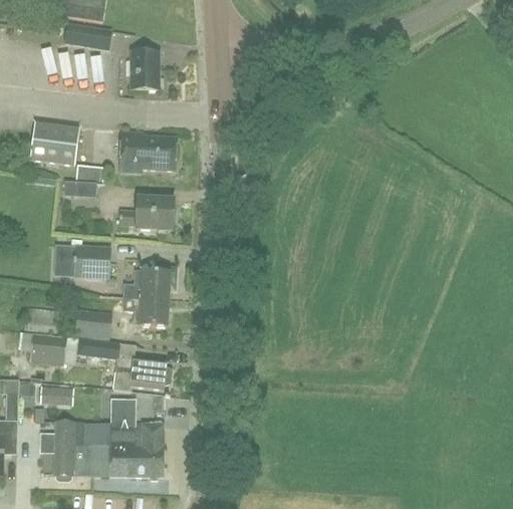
[(68,22),(68,23),(65,43),(108,49),(111,28),(68,22)]
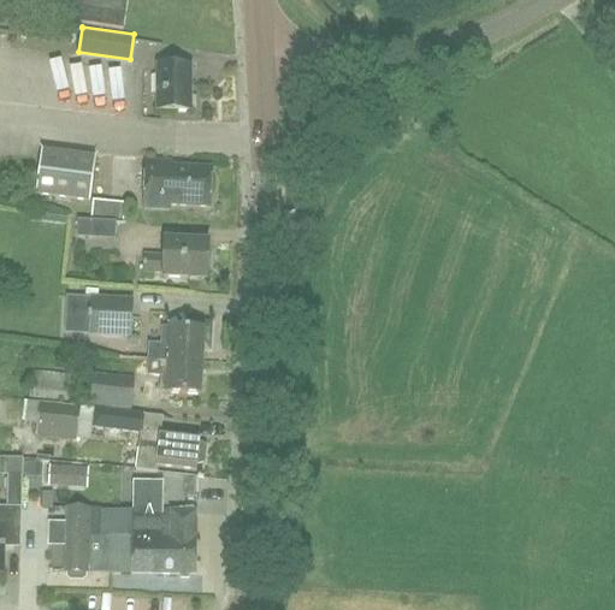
[(191,107),(191,59),(158,59),(157,107),(191,107)]
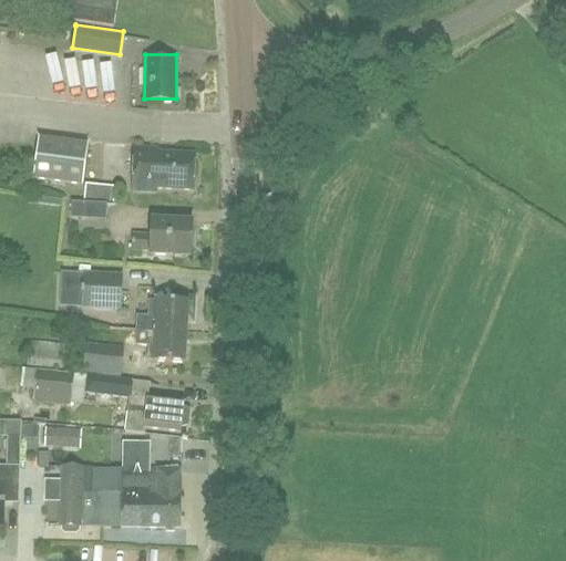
[(383,126),(389,122),(384,116),(379,121),(383,126)]
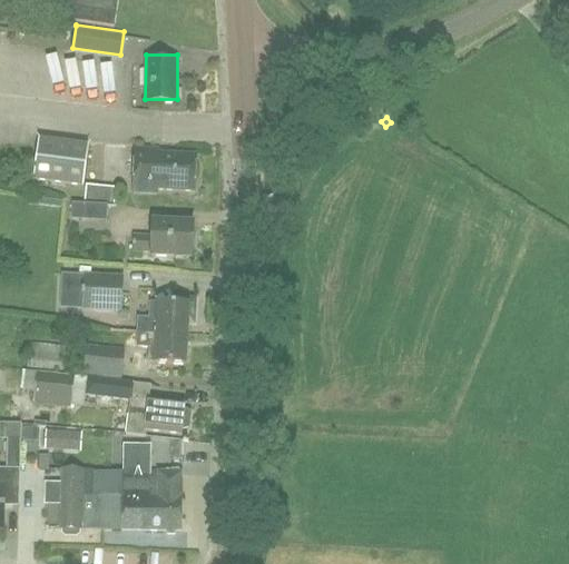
[(84,182),(89,140),(40,135),(35,177),(84,182)]
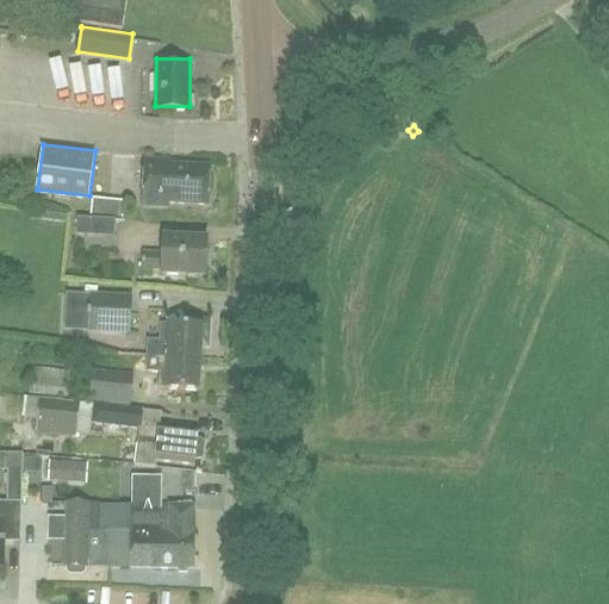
[(209,200),(211,162),(172,160),(172,155),(145,154),(143,201),(169,203),(169,199),(209,200)]
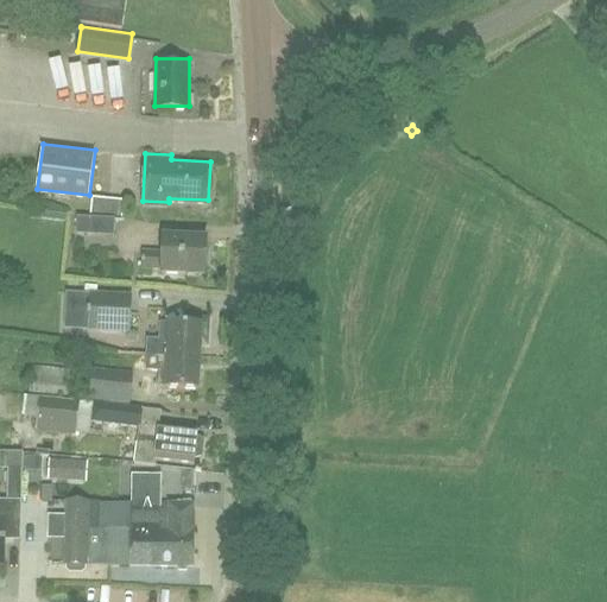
[(122,213),(124,197),(93,194),(92,210),(122,213)]
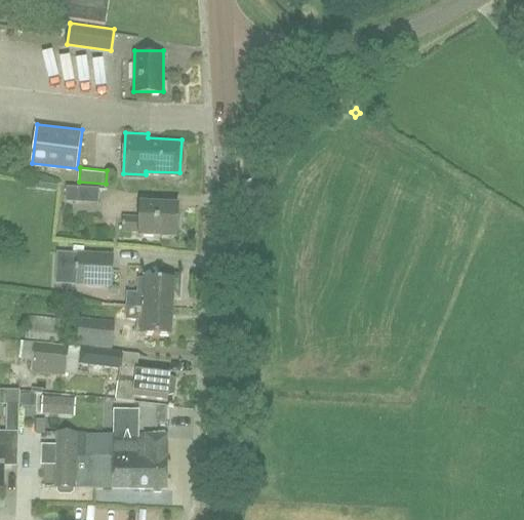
[(177,234),(178,203),(140,201),(139,214),(123,213),(123,228),(138,229),(138,232),(177,234)]
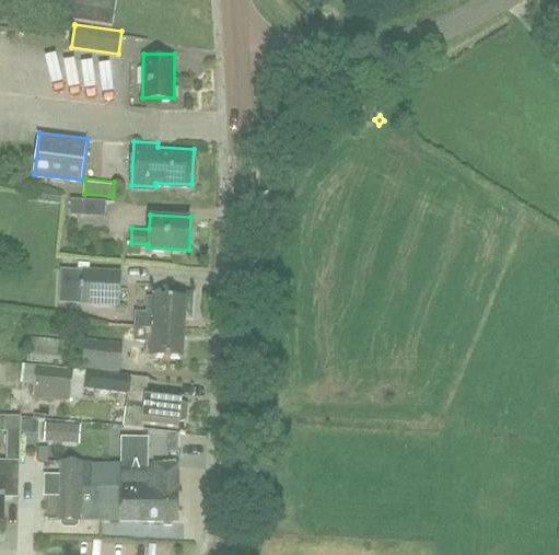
[(119,302),(120,269),(85,268),(82,300),(119,302)]
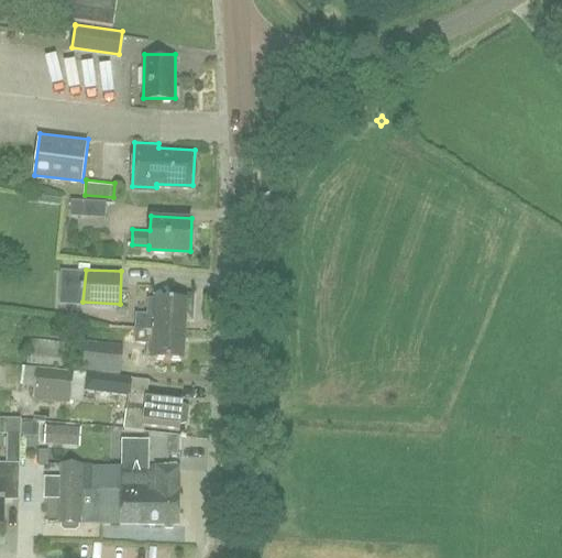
[(138,326),(155,327),(186,328),(186,317),(191,317),(193,293),(174,292),(174,298),(150,297),(150,314),(139,313),(138,326)]
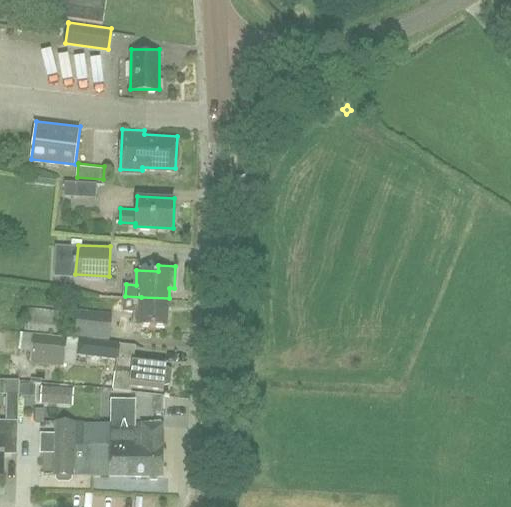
[(141,297),(125,296),(124,308),(135,308),(134,324),(168,325),(169,298),(141,297)]
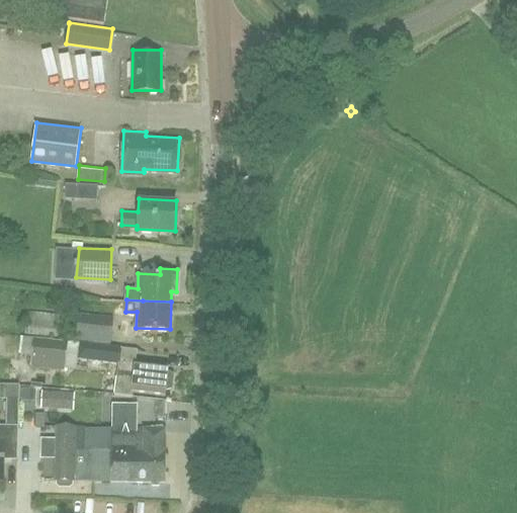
[(58,334),(60,312),(27,309),(25,331),(58,334)]
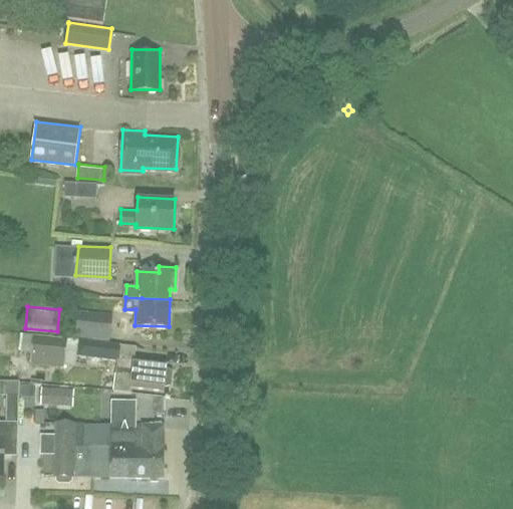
[(110,339),(113,312),(77,308),(75,335),(110,339)]
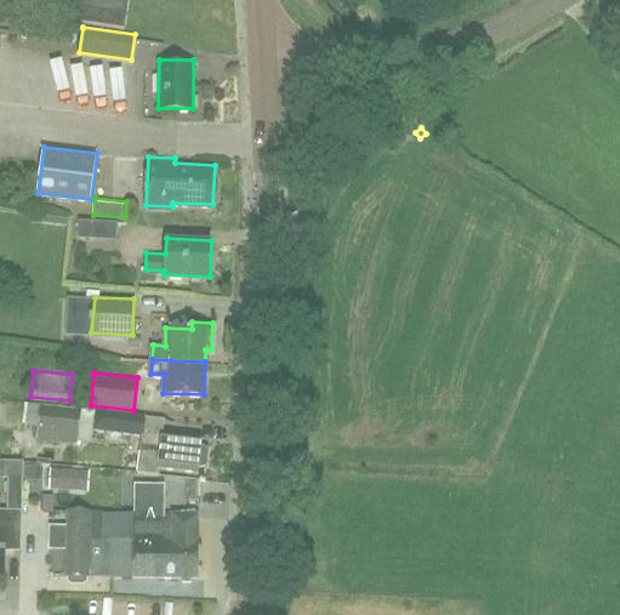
[(81,408),(41,403),(38,436),(78,440),(81,408)]
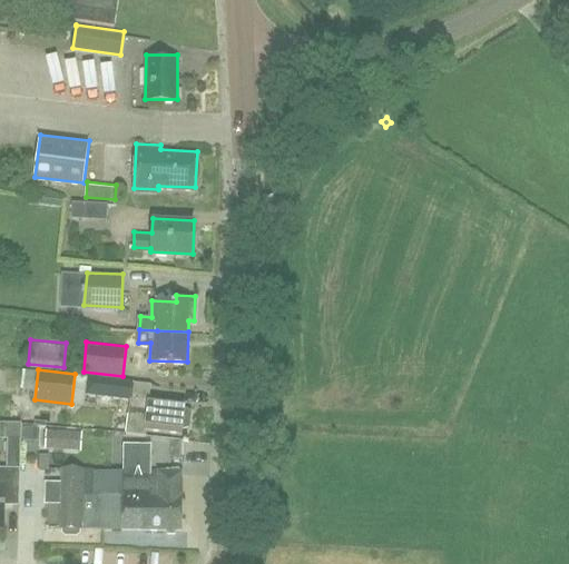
[(102,375),(102,376),(87,374),(85,392),(133,398),(134,379),(134,378),(102,375)]
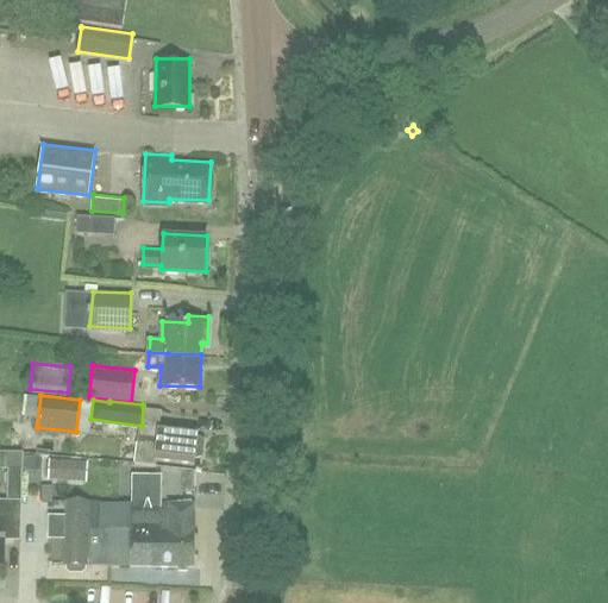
[(194,460),(195,456),(202,453),(205,438),(198,434),(198,429),(145,424),(144,431),(137,431),(135,462),(156,464),(157,457),(194,460)]
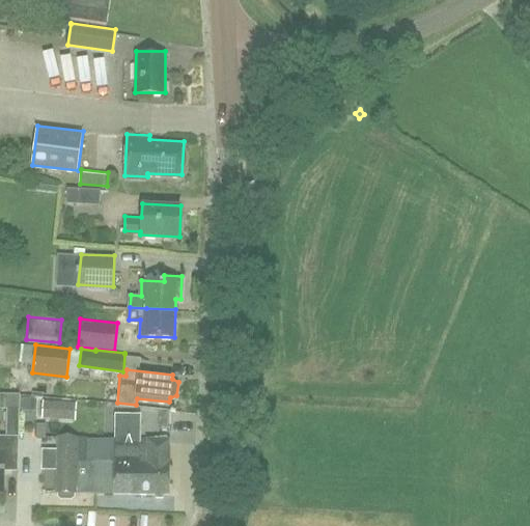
[(34,395),(24,395),(23,409),(34,409),(34,395)]
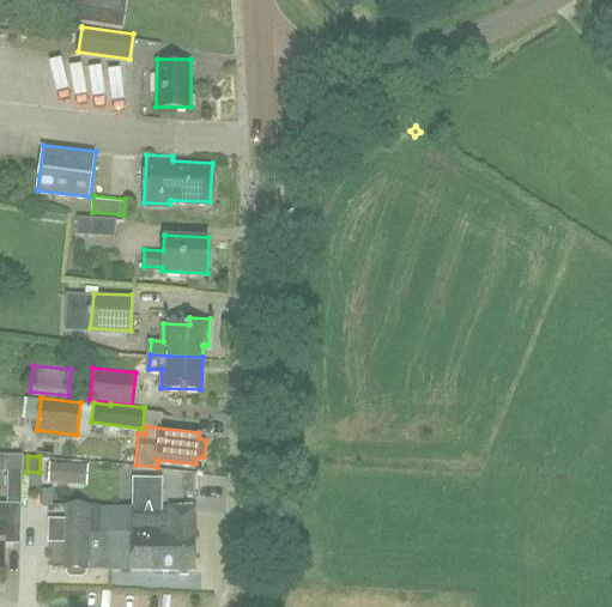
[(49,480),(73,481),(74,461),(50,460),(49,480)]
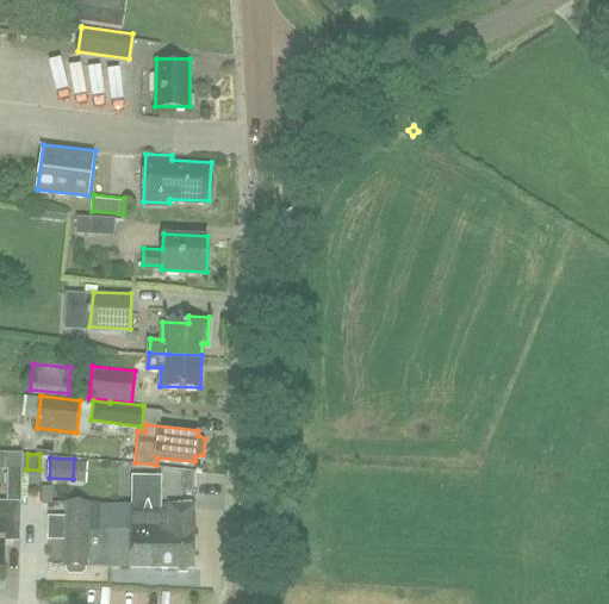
[(20,540),(22,510),(23,466),(8,466),(7,499),(0,498),(0,562),(4,562),(5,539),(20,540)]
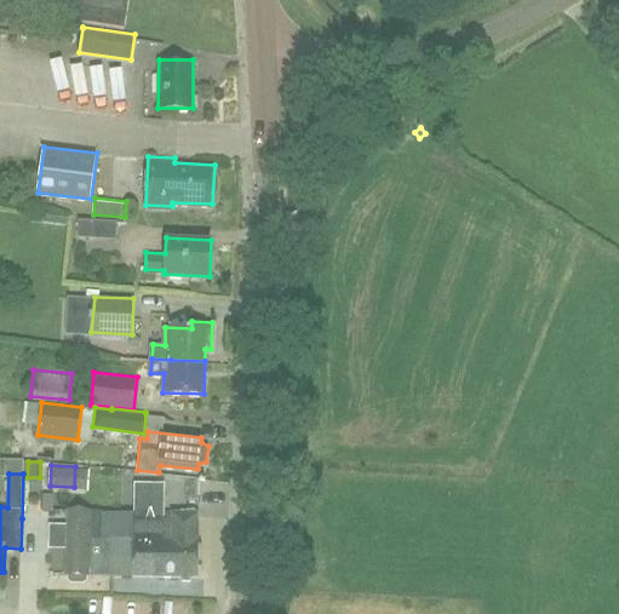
[(198,575),(199,537),(198,537),(198,511),(166,510),(166,481),(136,481),(136,510),(68,509),(67,573),(69,573),(69,577),(70,580),(86,580),(87,577),(87,573),(187,575),(187,577),(194,577),(194,575),(198,575)]
